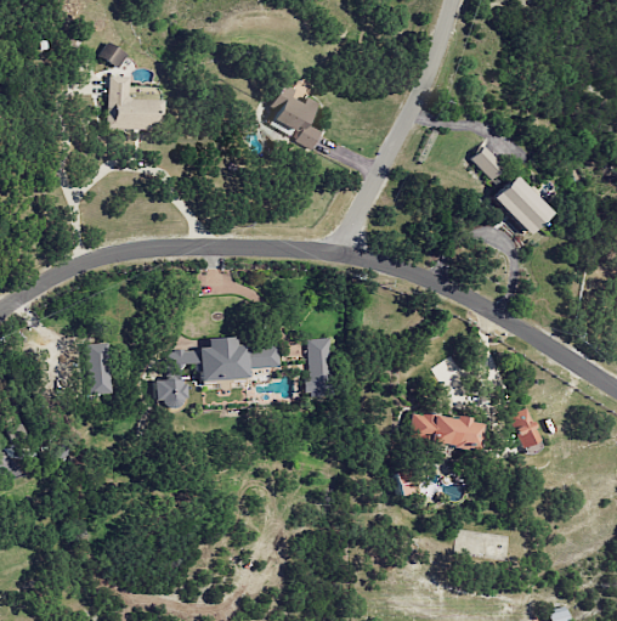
[(128,54),(108,43),(100,57),(120,69),(128,54)]
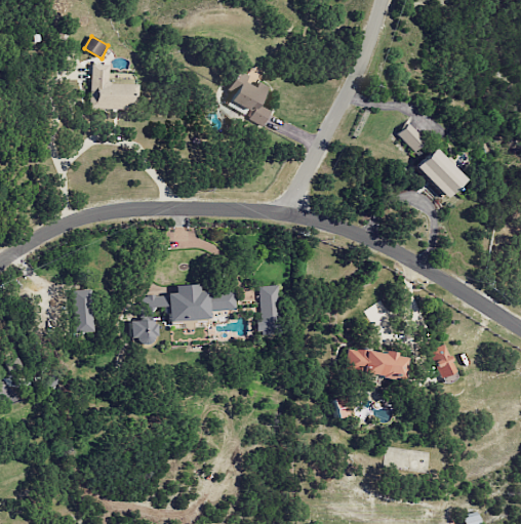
[(92,110),(138,111),(139,85),(110,84),(110,65),(93,65),(92,110)]
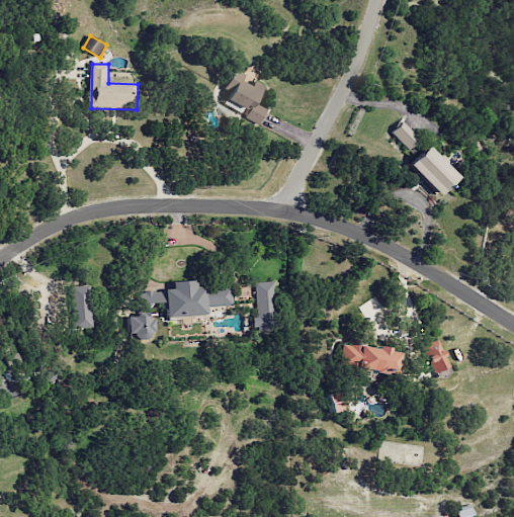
[(265,86),(255,80),(252,87),(242,82),(246,75),(236,70),(226,89),(232,92),(228,100),(248,110),(244,117),(261,125),(268,109),(256,103),(265,86)]
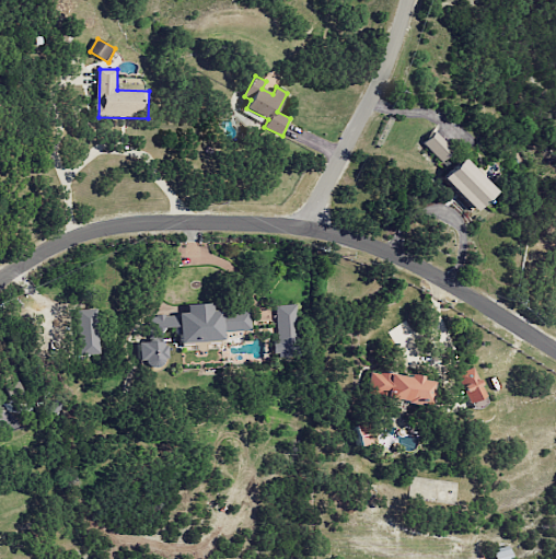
[(444,162),(456,151),(438,131),(426,142),(444,162)]
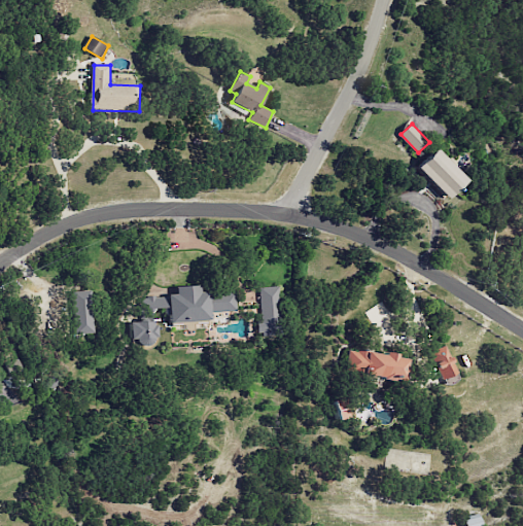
[(467,181),(437,149),(418,168),(449,200),(467,181)]
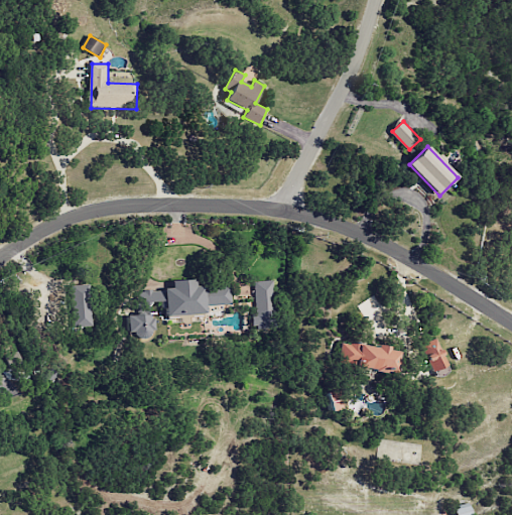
[(233,305),(232,286),(197,287),(197,280),(173,280),(173,290),(139,291),(140,314),(129,314),(130,337),(153,336),(152,304),(167,303),(167,315),(207,314),(207,305),(233,305)]
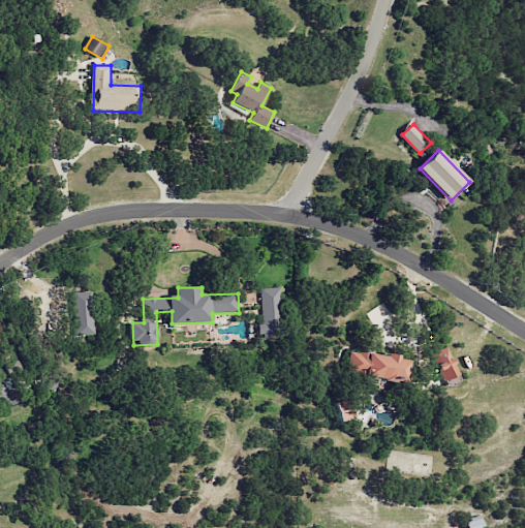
[(263,289),(265,322),(260,322),(260,338),(284,337),(281,288),(263,289)]
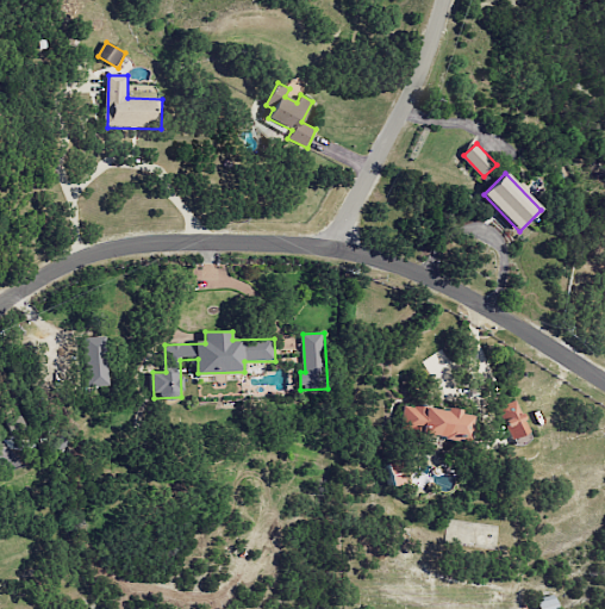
[(110,387),(108,337),(86,337),(87,387),(110,387)]
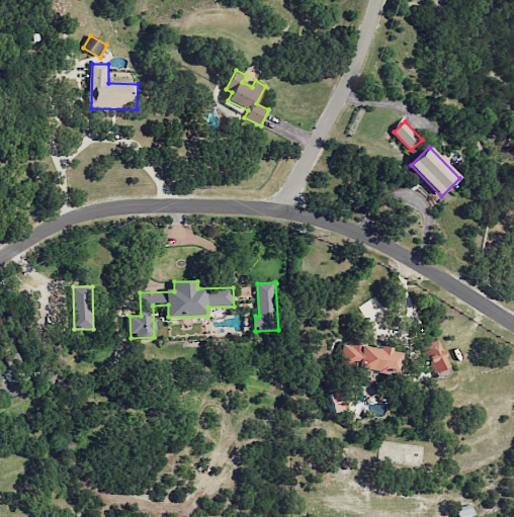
[(425,345),(434,373),(449,368),(441,340),(425,345)]
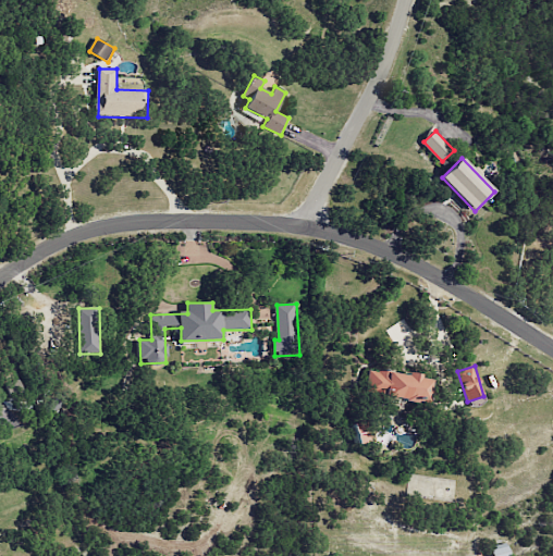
[(432,378),(369,369),(366,395),(430,403),(432,378)]
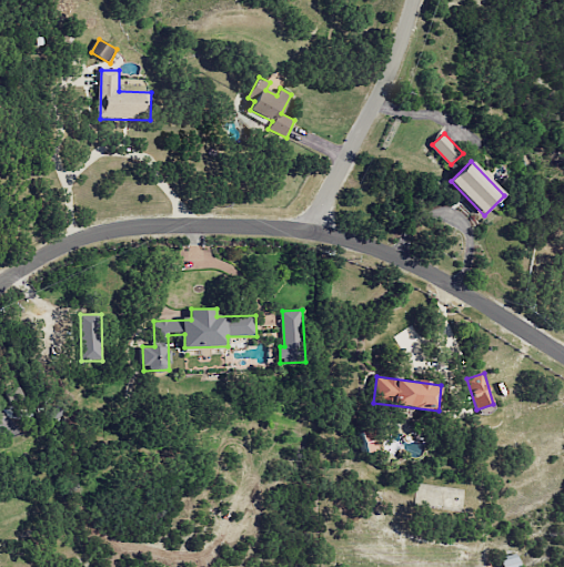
[(9,391),(11,403),(24,401),(23,388),(9,391)]
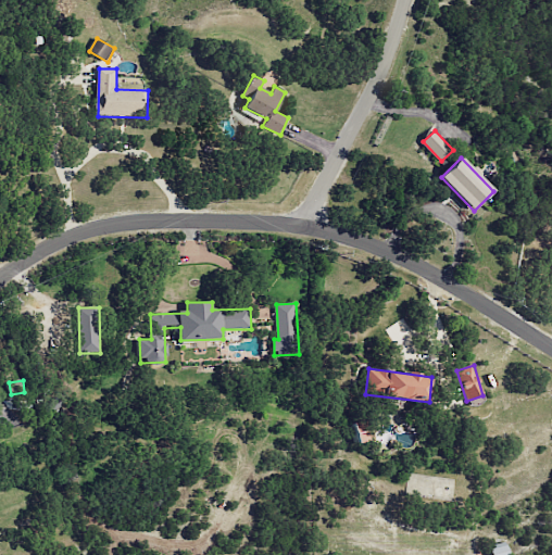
[(509,554),(507,544),(491,547),(492,554),(509,554)]
